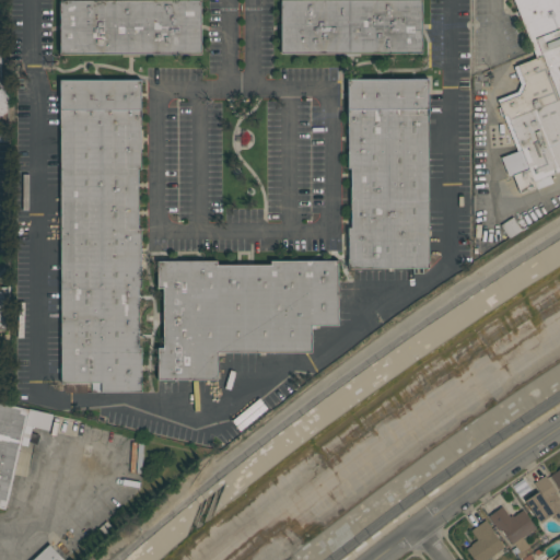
[(200,1),(200,54),(139,55),(139,57),(121,57),(121,55),(59,55),(59,1),(121,1),(121,0),(138,0),(138,1),(200,1)]
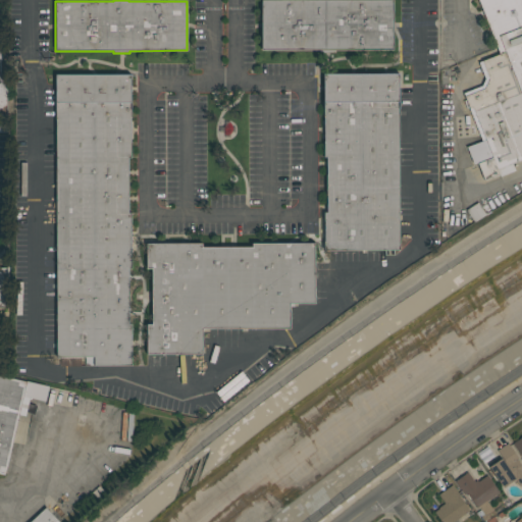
[(319,0),(392,0),(393,50),(334,50),(334,53),(319,53),(319,50),(261,51),(261,1),(319,0)]
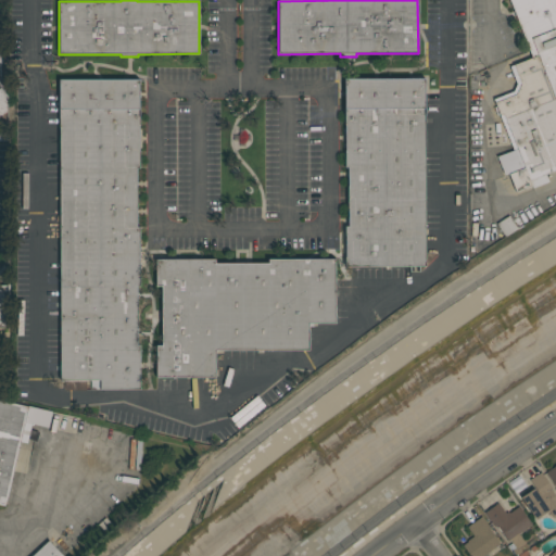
[(496,156),(513,150),(498,115),(496,115),(493,108),(496,106),(493,99),(513,91),(516,84),(509,66),(514,65),(514,64),(531,58),(508,0),(555,0),(555,172),(553,171),(542,175),(544,181),(532,187),(531,185),(516,191),(508,173),(504,175),(496,156)]
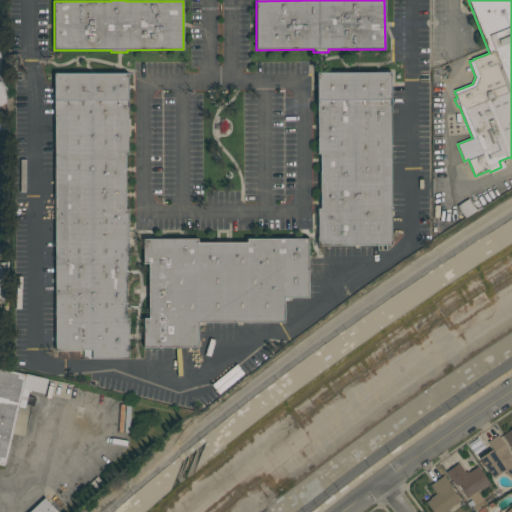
[(391,245),(318,245),(318,208),(320,208),(320,154),(317,154),(317,72),(391,72),(391,245)]
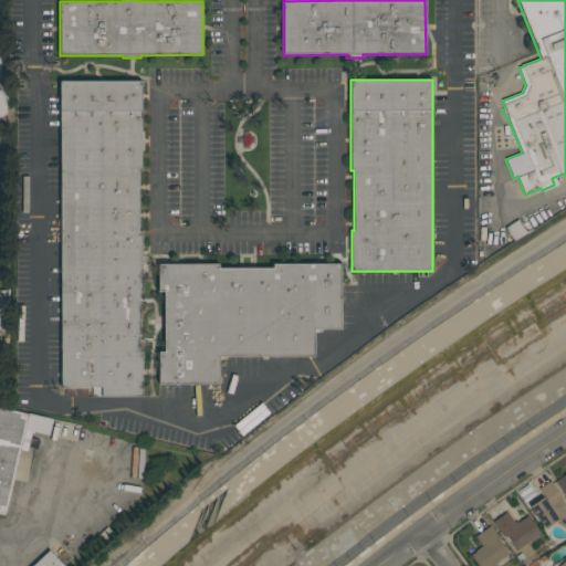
[(142,127),(142,154),(142,170),(138,170),(139,231),(142,231),(142,247),(142,291),(139,291),(139,345),(142,345),(143,396),(92,396),(92,388),(87,388),(87,397),(65,397),(65,387),(62,387),(60,81),(142,81),(142,127)]
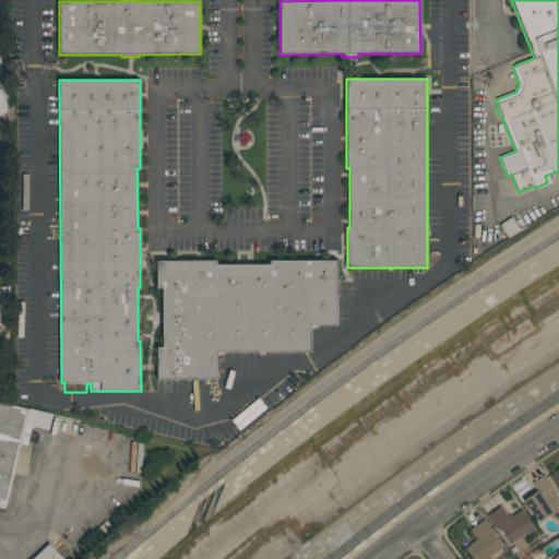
[(511,217),(520,229),(507,238),(499,225),(511,217)]
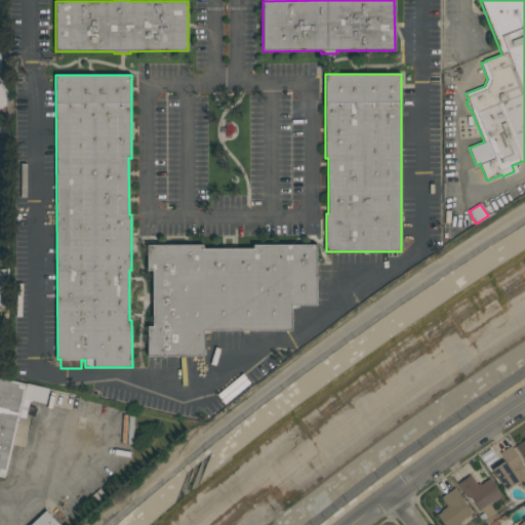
[(203,244),(203,248),(253,248),(253,244),(316,244),(316,305),(295,305),(295,309),(291,309),(291,330),(203,330),(203,356),(148,356),(148,326),(153,326),(152,270),(148,270),(148,245),(203,244)]
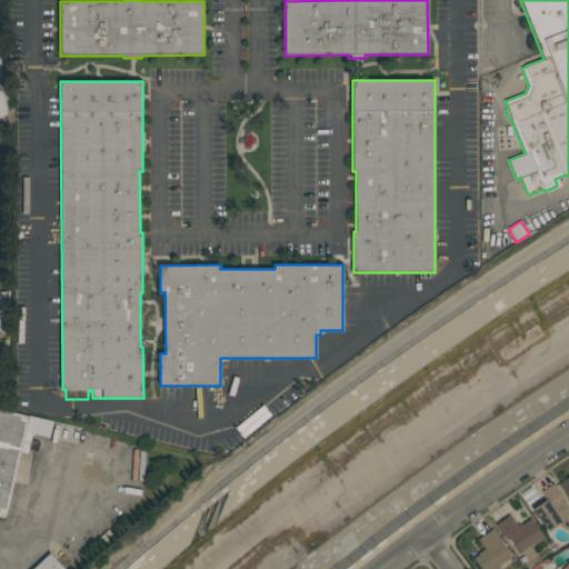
[(0,515),(0,410),(28,417),(25,431),(32,433),(27,453),(21,452),(6,517),(0,515)]
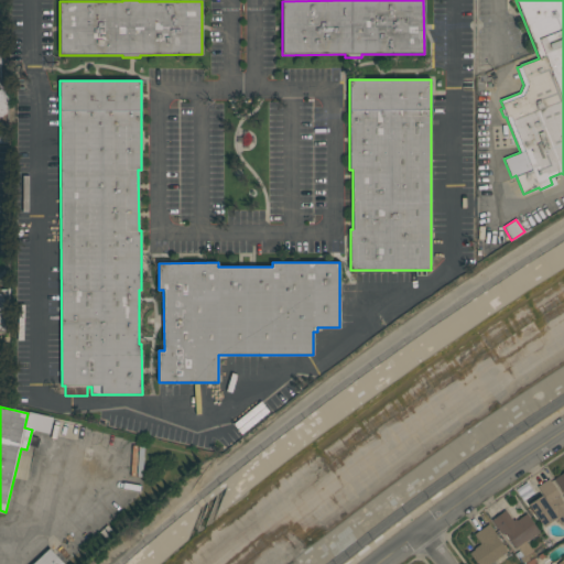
[(563,491),(562,491),(554,478),(563,472),(563,491)]
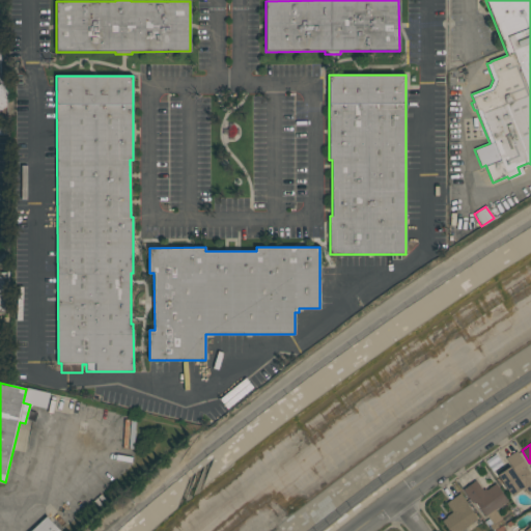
[(496,473),(509,465),(505,458),(516,450),(527,466),(526,467),(530,475),(530,493),(528,495),(524,487),(511,496),(496,473)]
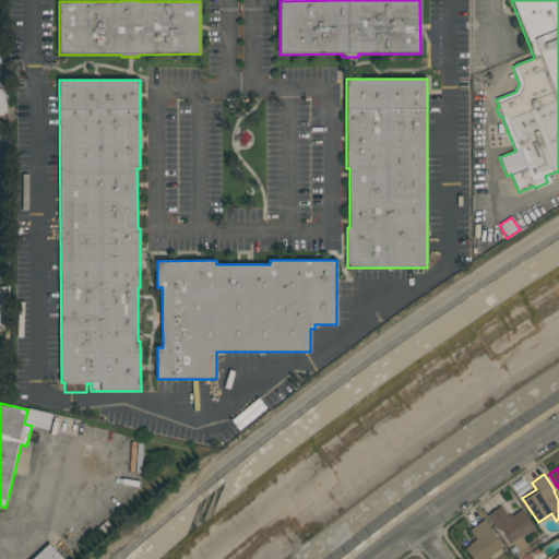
[(534,527),(521,536),(527,546),(518,552),(512,544),(511,544),(503,534),(502,535),(499,530),(500,530),(499,528),(497,530),(487,515),(500,506),(508,516),(510,514),(511,515),(521,509),(534,527)]
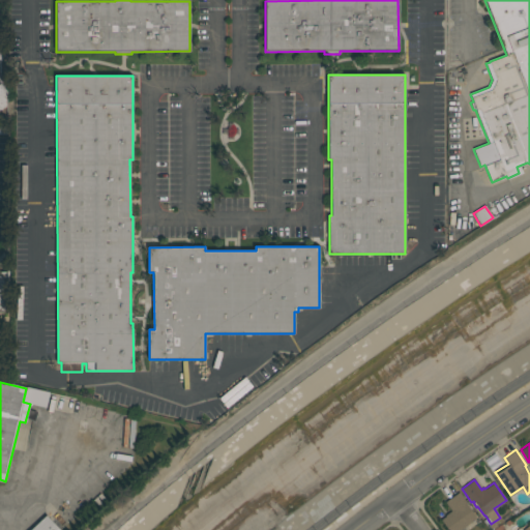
[(460,529),(446,529),(440,520),(445,517),(445,516),(451,511),(445,502),(459,492),(467,503),(466,504),(476,519),(460,529)]
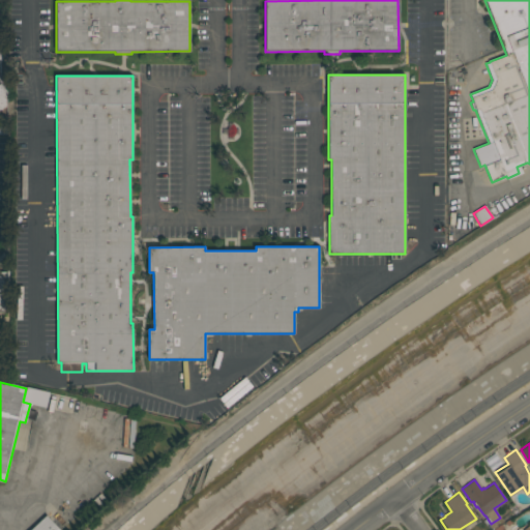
[(30,529),(46,516),(59,529),(30,529)]
